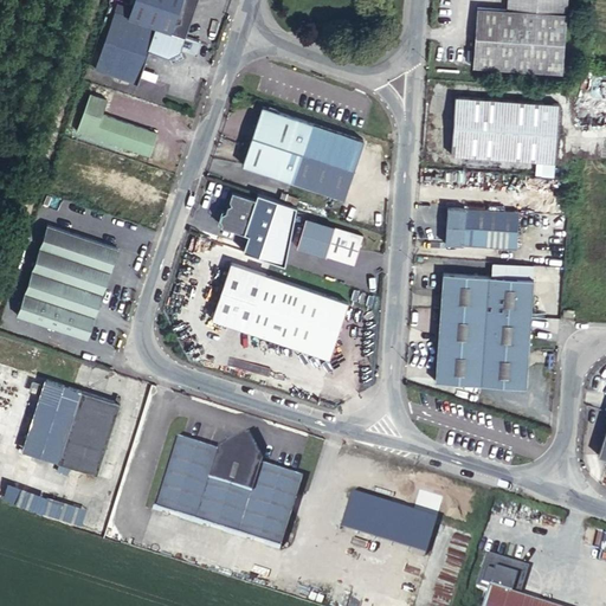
[(197,0),(134,0),(134,2),(189,21),(197,0)]
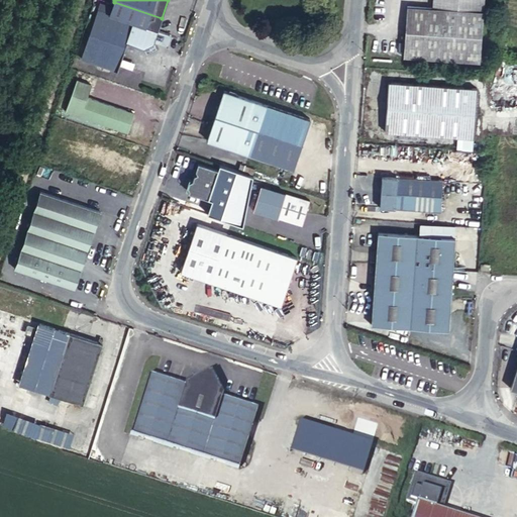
[(406,19),(483,24),(484,0),(432,0),(432,7),(407,6),(406,19)]
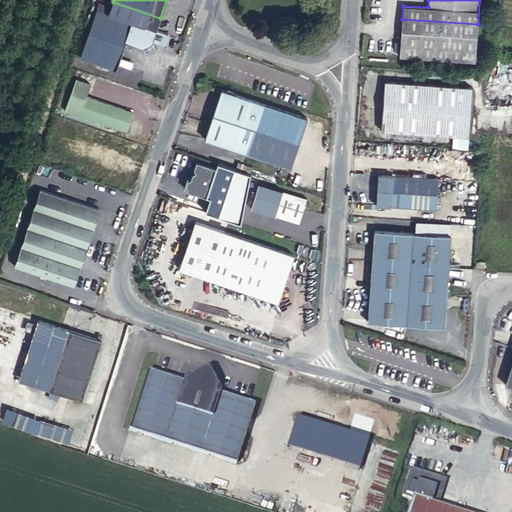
[(160,18),(113,2),(111,7),(99,3),(93,21),(152,42),(160,18)]
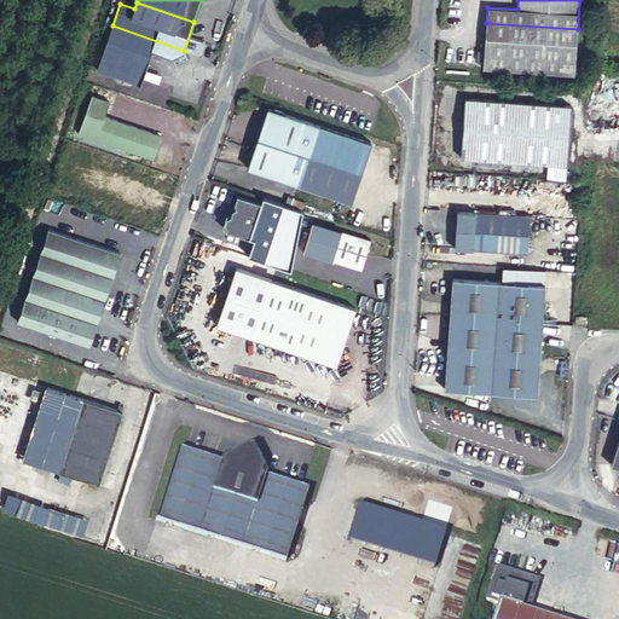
[(484,53),(576,59),(578,29),(486,23),(484,53)]
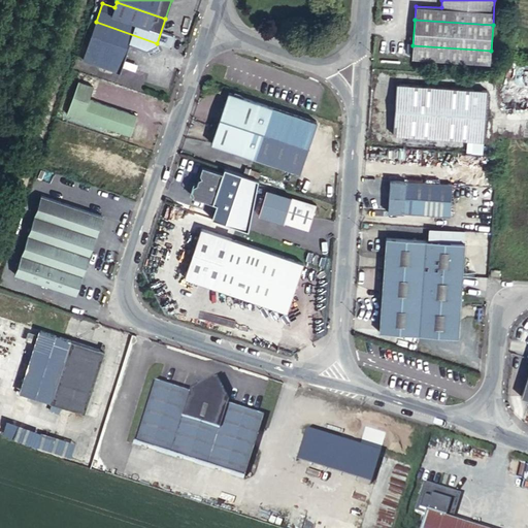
[(157,43),(96,22),(83,59),(121,71),(130,42),(146,48),(157,43)]
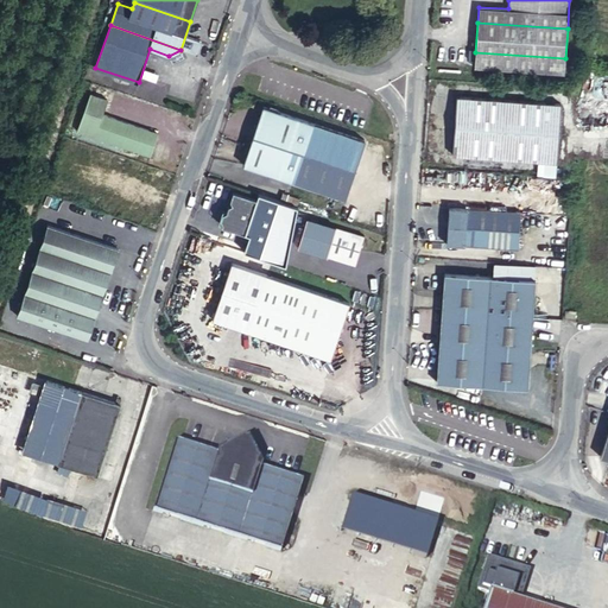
[(564,74),(565,58),(475,52),(474,68),(564,74)]
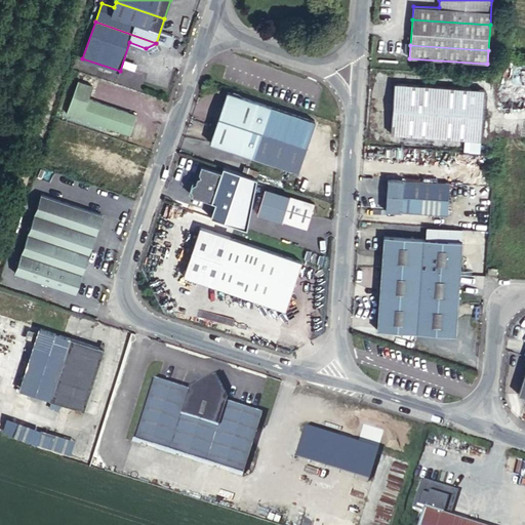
[(91,86),(78,81),(67,113),(81,118),(87,101),(88,97),(91,86)]
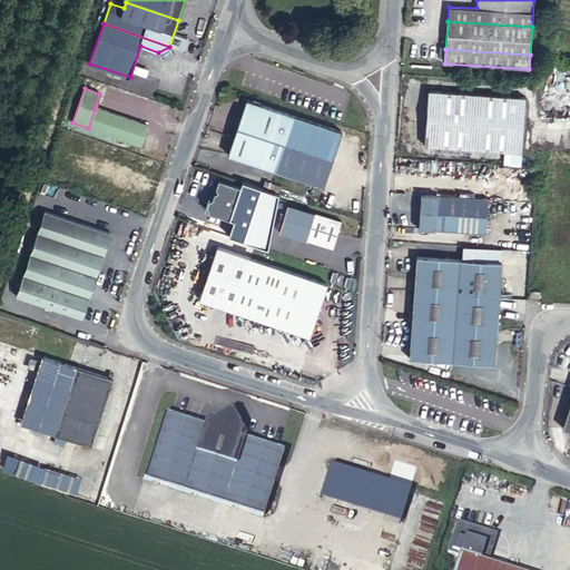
[(428,104),(524,110),(526,97),(428,90),(428,104)]
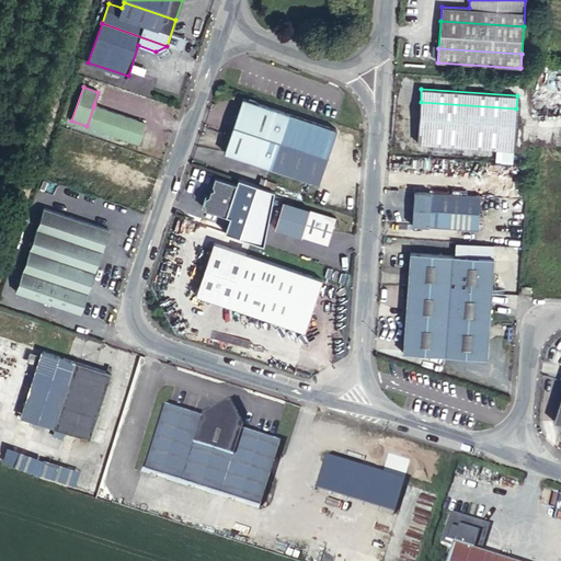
[(533,96),(517,95),(516,109),(515,136),(514,149),(528,150),(533,96)]
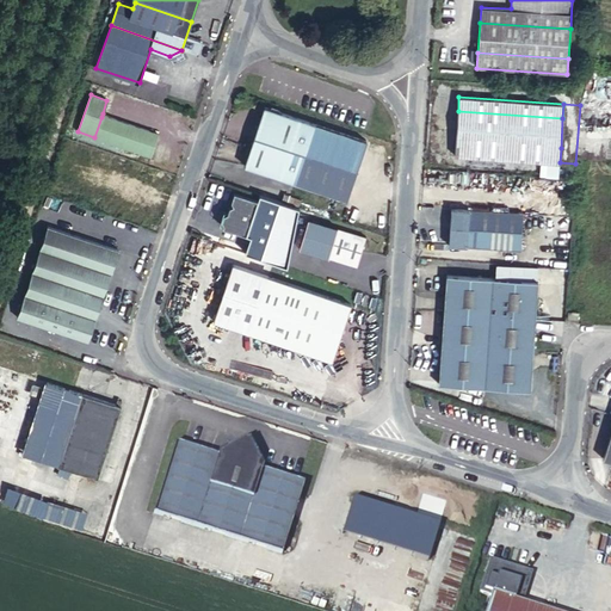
[(308,147),(315,124),(264,106),(257,129),(308,147)]
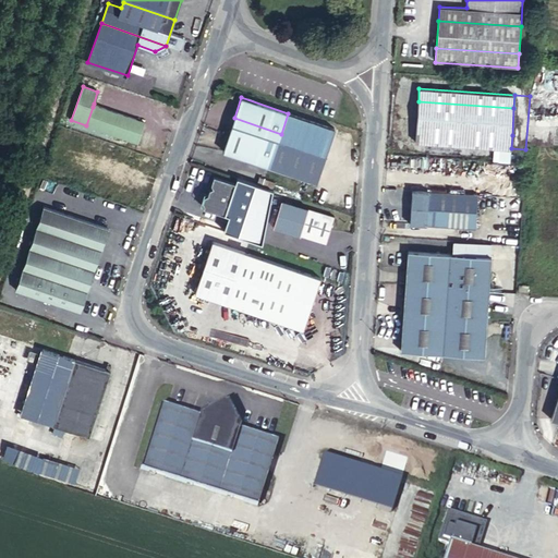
[(512,135),(513,108),(419,101),(416,129),(512,135)]
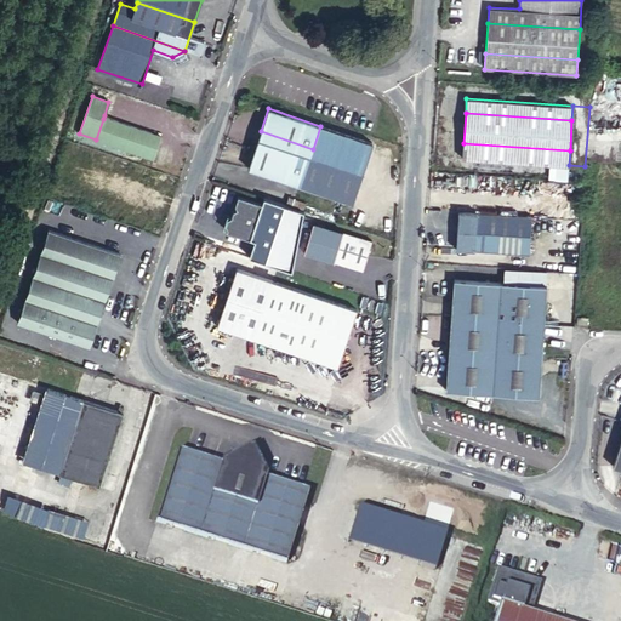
[(104,115),(103,119),(160,138),(161,136),(104,115)]
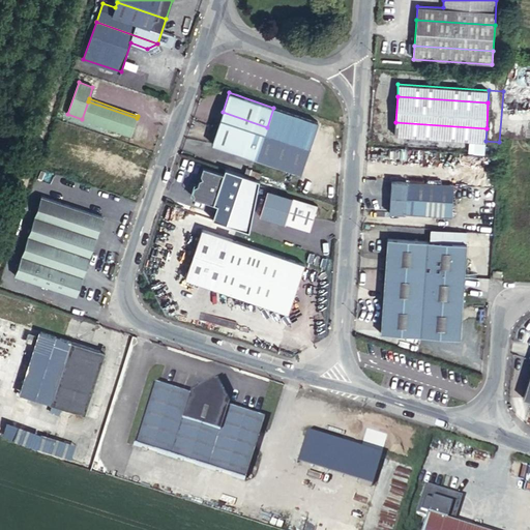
[(137,118),(88,101),(82,119),(131,136),(137,118)]
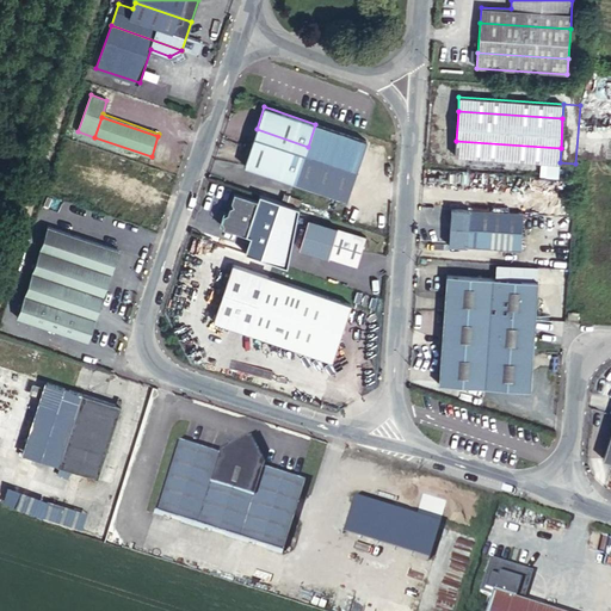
[(298,176),(296,181),(347,199),(366,141),(315,124),(308,147),(298,176)]
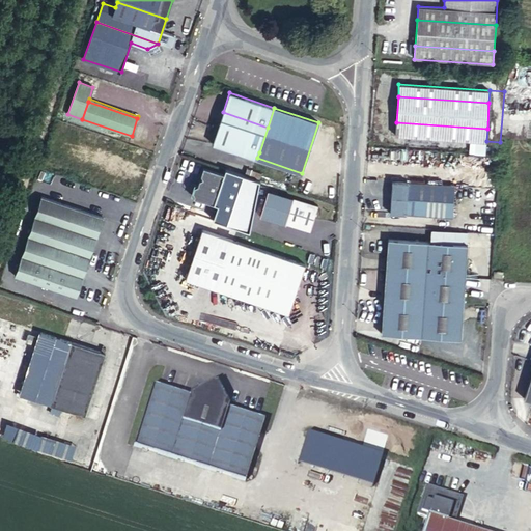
[(268,128),(223,112),(215,137),(259,152),(268,128)]
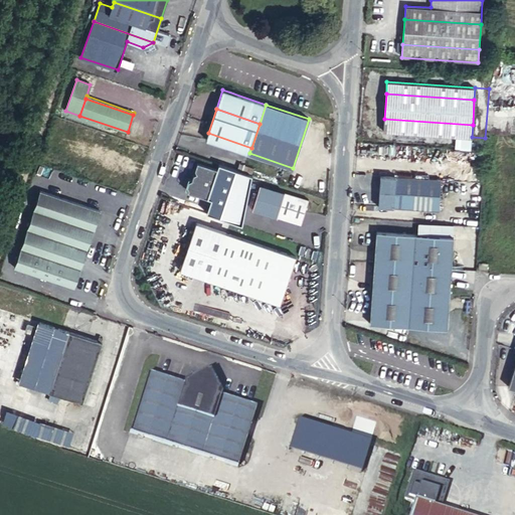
[(472,137),(473,125),(384,119),(383,131),(472,137)]
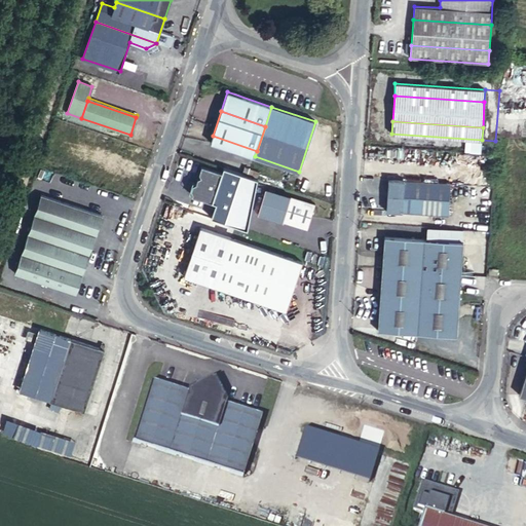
[(255,156),(257,151),(213,136),(211,142),(255,156)]
